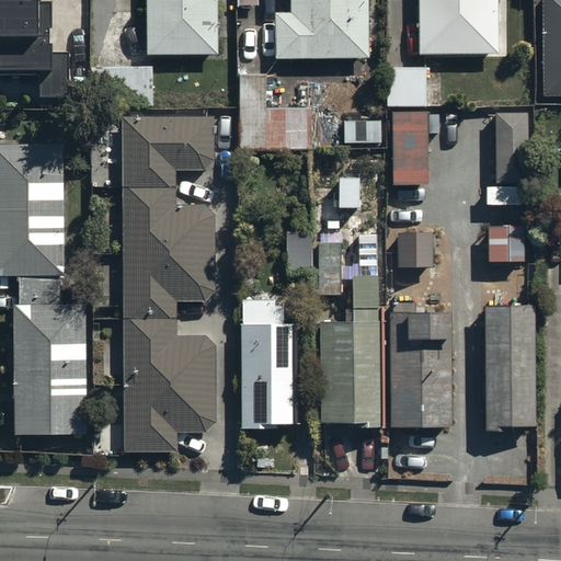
[(49,0),(0,0),(0,75),(42,75),(42,93),(70,93),(70,50),(47,50),(47,32),(50,32),(49,0)]
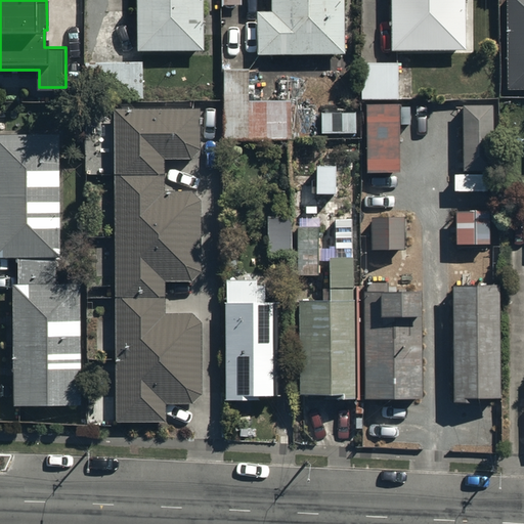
[(199,0),(135,0),(136,50),(200,50),(199,0)]
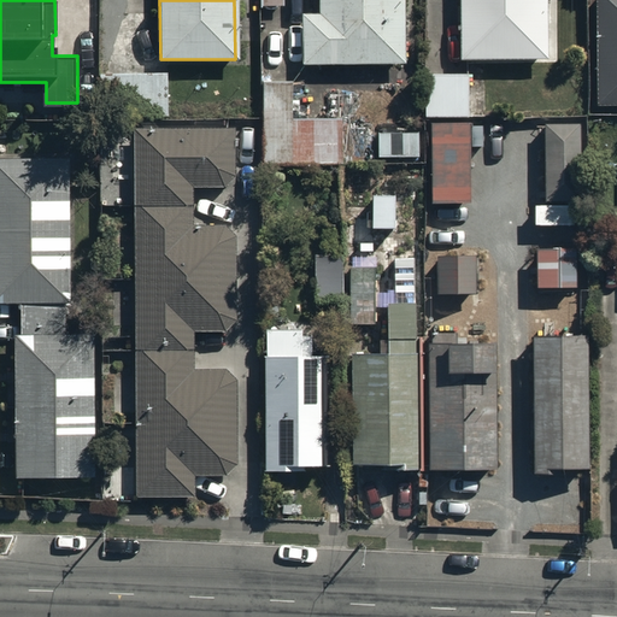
[(400,57),(399,0),(317,0),(318,12),(301,12),(303,59),(400,57)]
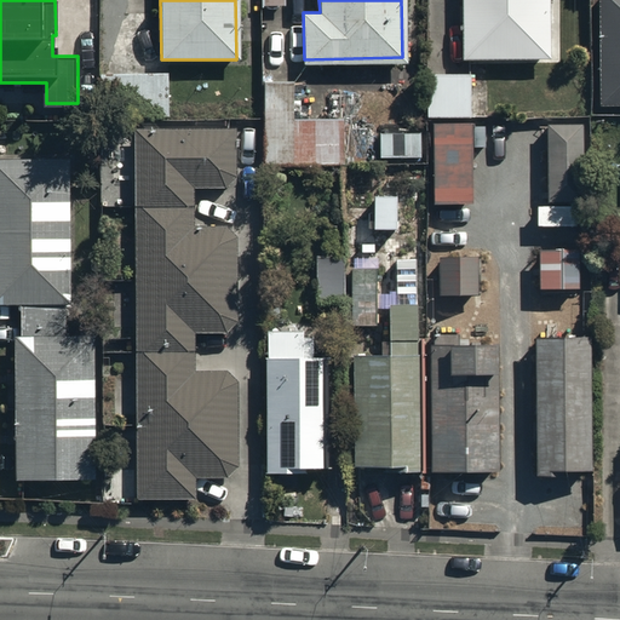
[(544,0),(463,0),(463,55),(544,56),(544,0)]
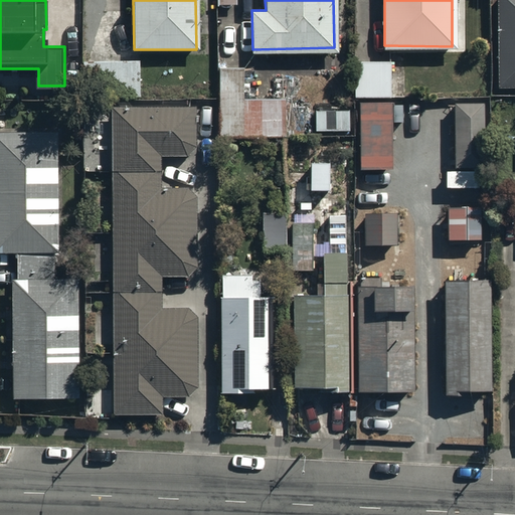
[(514,0),(496,0),(497,88),(514,87),(514,0)]
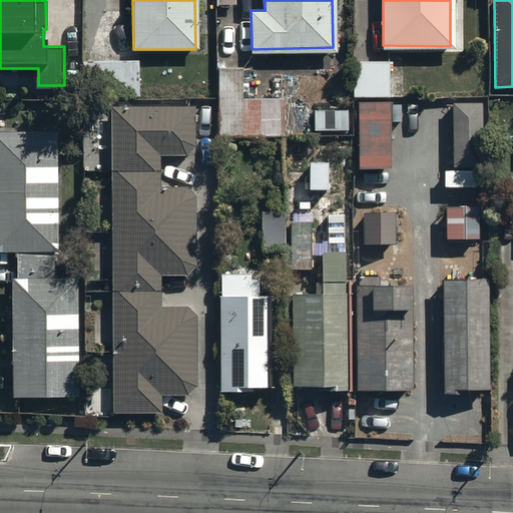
[(86,59),(87,91),(143,90),(143,58),(86,59)]
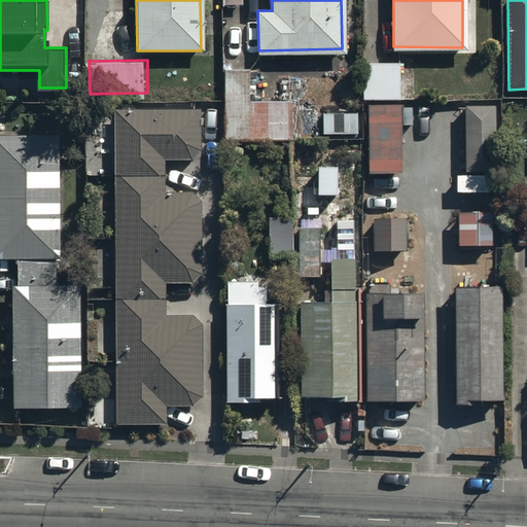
[(398,61),(364,61),(364,100),(398,100),(398,61)]
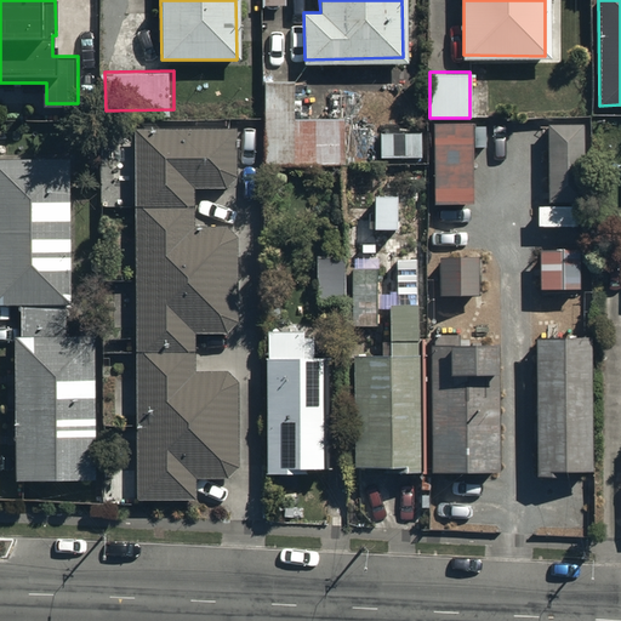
[(341,115),(271,115),(271,159),(341,159),(341,115)]
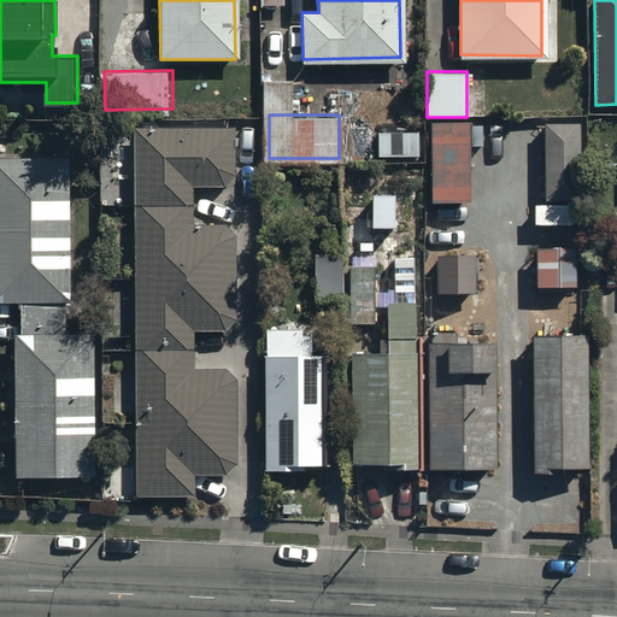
[(470,197),(469,119),(433,119),(434,197),(470,197)]
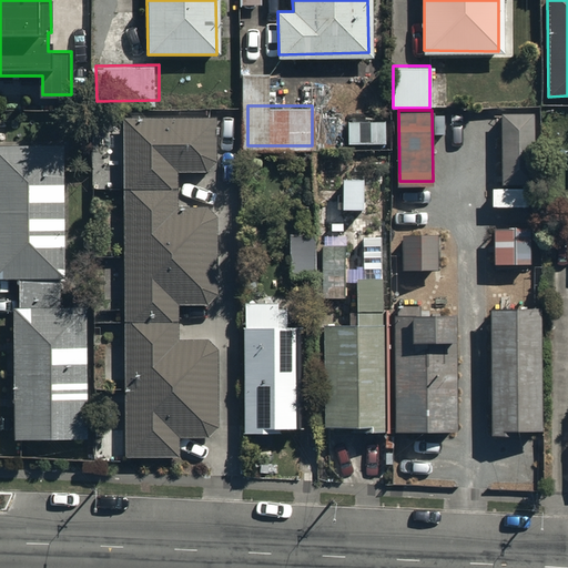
[(498,112),(499,183),(533,183),(533,111),(498,112)]
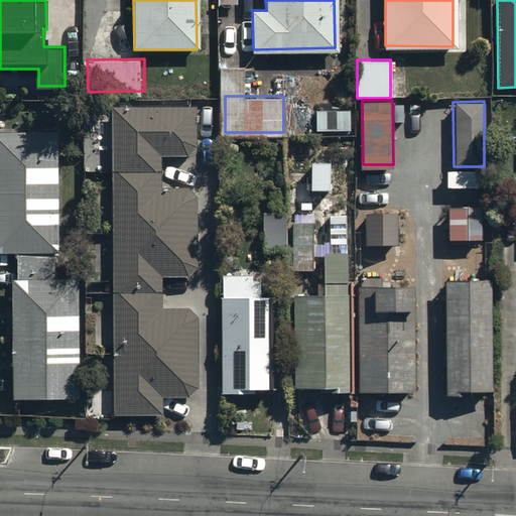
[(196,105),(112,106),(115,412),(165,412),(165,396),(187,396),(200,386),(199,312),(188,304),(163,304),(163,275),(187,275),(198,265),(198,192),(188,183),(163,184),(162,154),(186,155),(197,144),(196,105)]
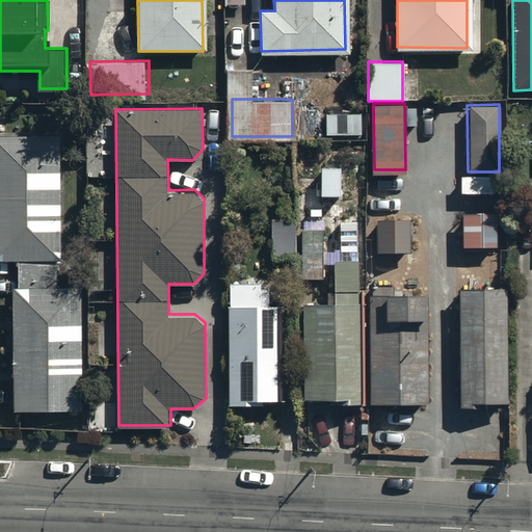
[(342,114),(323,114),(323,136),(361,135),(361,111),(342,111),(342,114)]
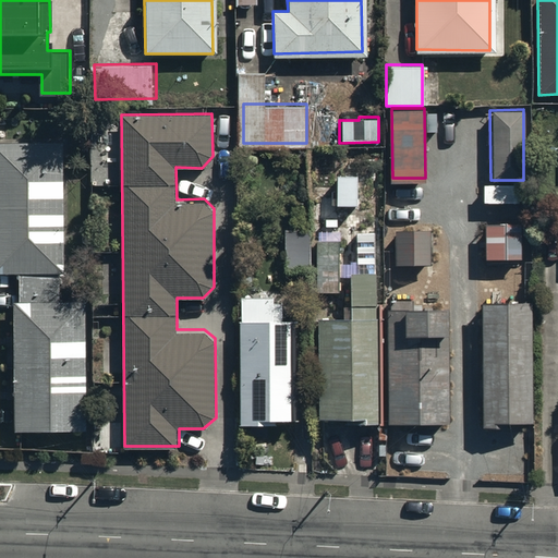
[(63,141),(0,141),(0,273),(19,273),(19,301),(13,301),(13,431),(86,431),(86,301),(63,301),(63,141)]
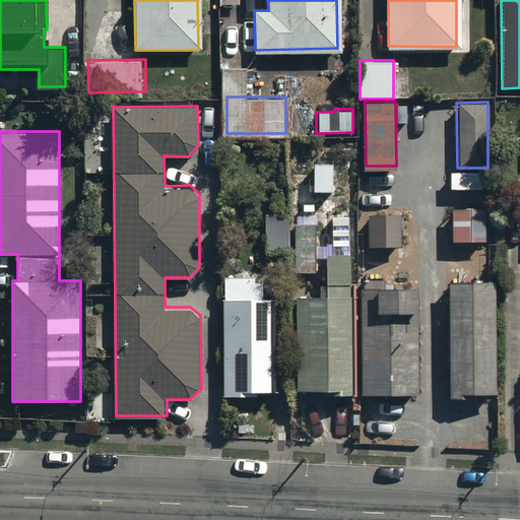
[(485,207),(450,208),(451,242),(485,242),(485,207)]
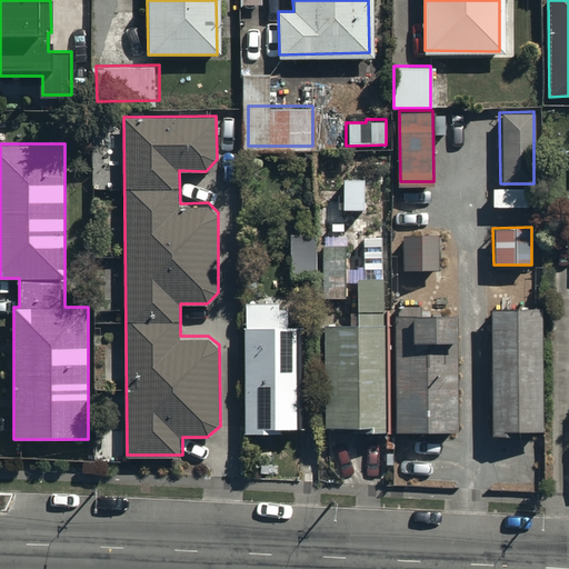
[(343,245),(326,245),(326,296),(358,295),(358,326),(326,326),(327,427),(355,427),(355,431),(386,431),(385,280),(380,280),(380,228),(357,228),(357,258),(345,258),(343,245)]
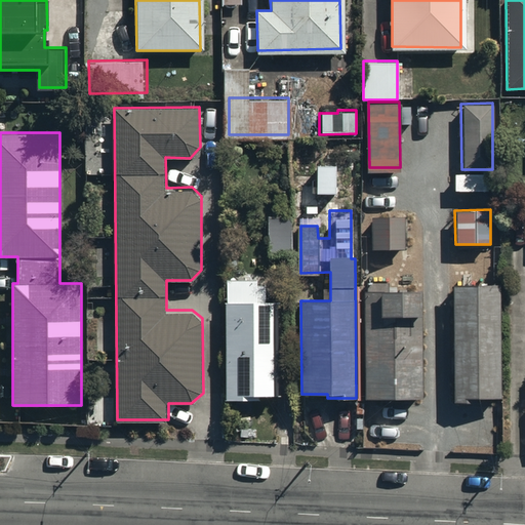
[(406,215),(372,214),(371,246),(405,246),(406,215)]
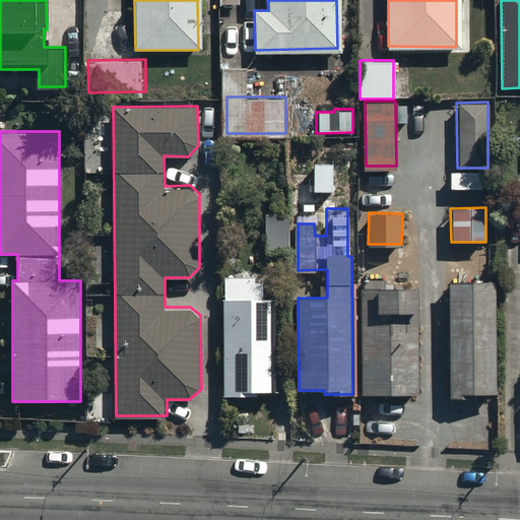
[(286,214),(266,215),(266,254),(287,253),(286,214)]
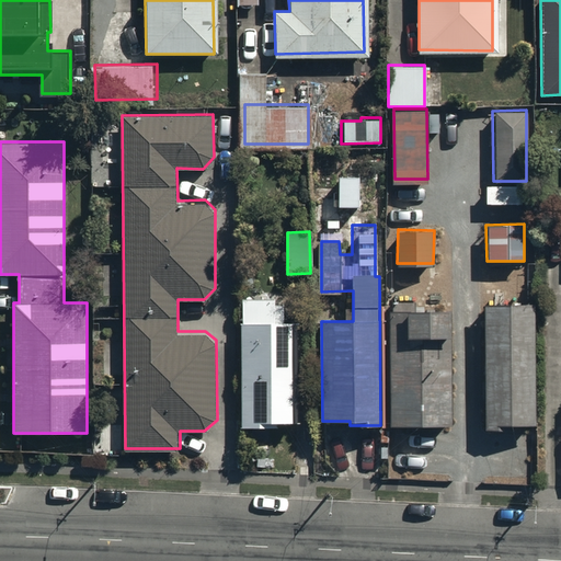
[(281,298),(241,299),(242,324),(238,324),(240,426),(294,425),(292,318),(282,318),(281,298)]
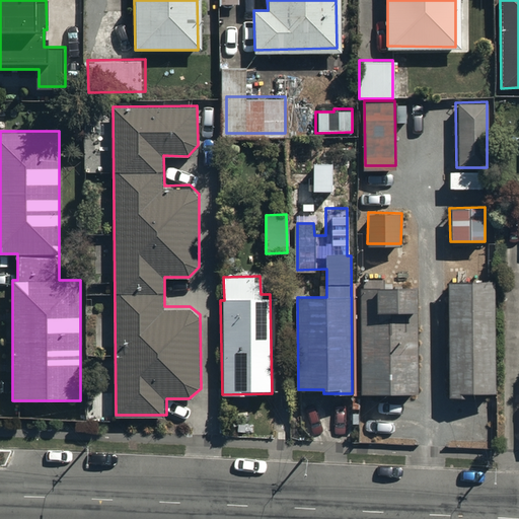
[(384,277),(362,277),(362,286),(360,286),(360,391),(417,391),(418,284),(384,284),(384,277)]
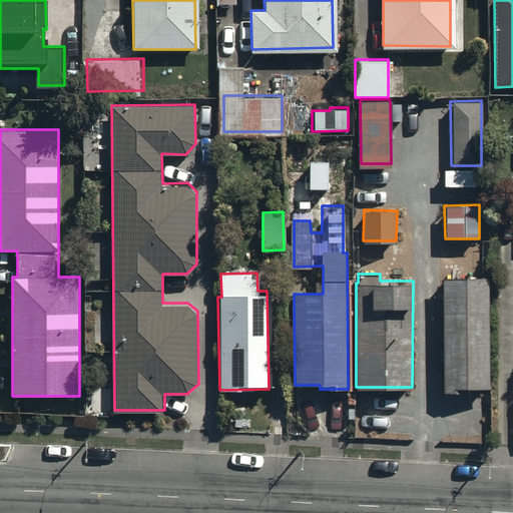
[(486,278),(441,278),(441,392),(486,392),(486,278)]
